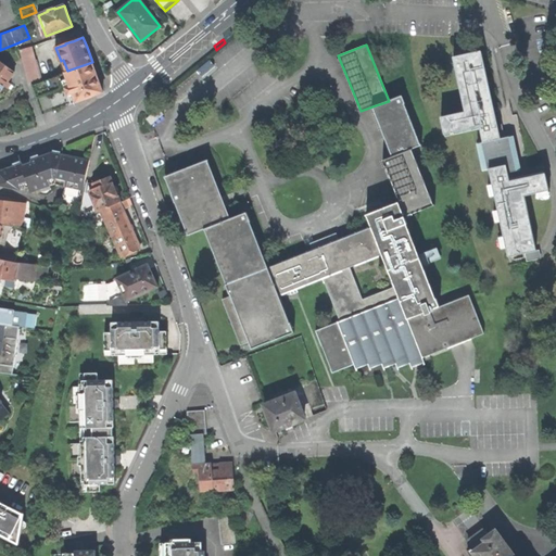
[(33,47),(21,50),(30,84),(42,80),(33,47)]
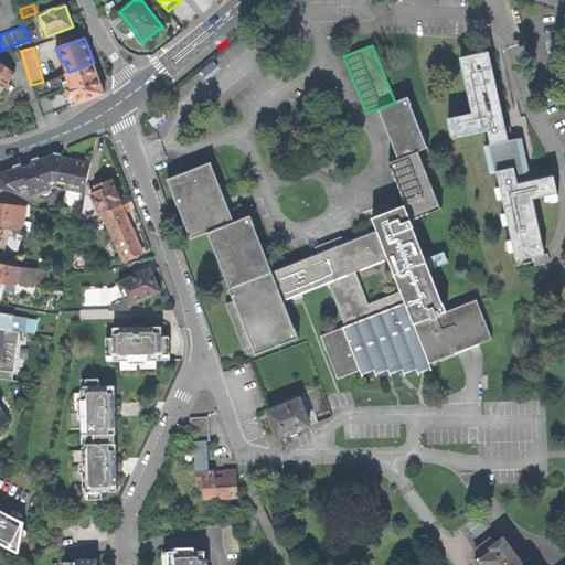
[(489,53),(461,59),(473,114),(449,119),(452,136),(488,128),(491,145),(490,145),(496,172),(498,172),(501,188),(503,199),(507,214),(509,225),(512,241),(514,252),(516,260),(534,257),(544,255),(542,242),(532,199),(545,196),(557,193),(554,177),(532,181),(518,184),(516,176),(514,168),(523,167),(521,155),(518,139),(509,141),(498,93),(489,53)]
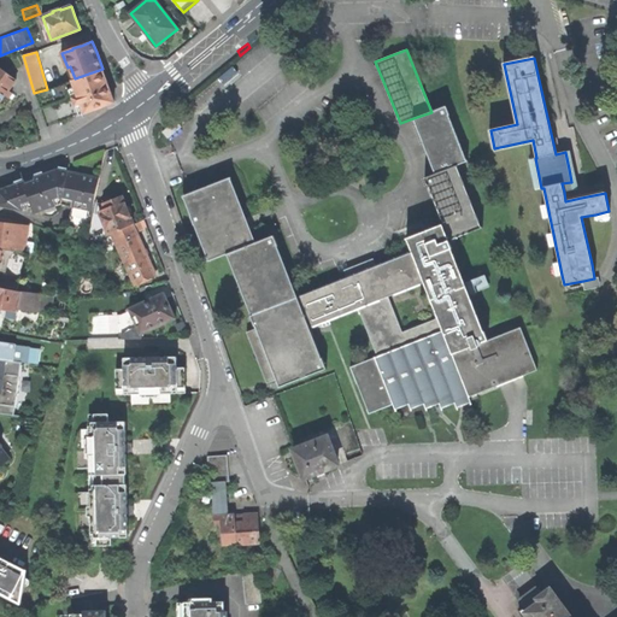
[(75,78),(72,80),(78,95),(74,97),(80,115),(97,109),(113,101),(103,69),(75,78)]
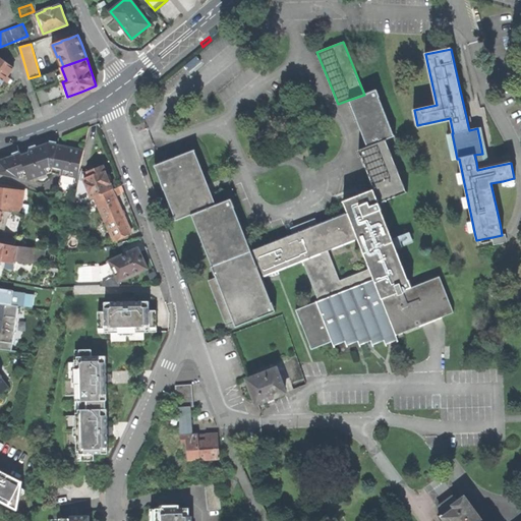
[(0,84),(1,83),(9,72),(0,64),(0,84)]
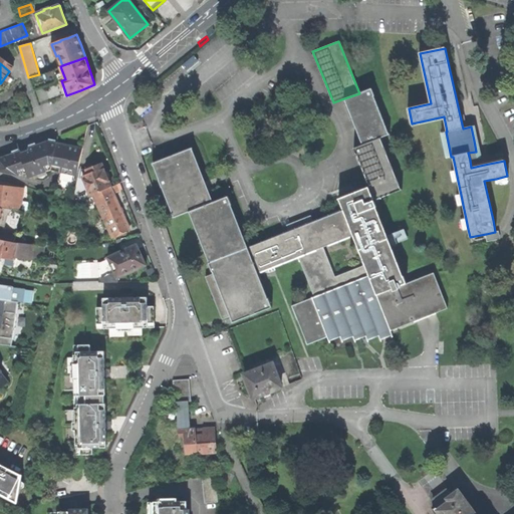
[(344,98),(362,145),(381,137),(390,134),(390,133),(389,133),(373,95),(374,95),(371,88),(359,93),(344,98)]
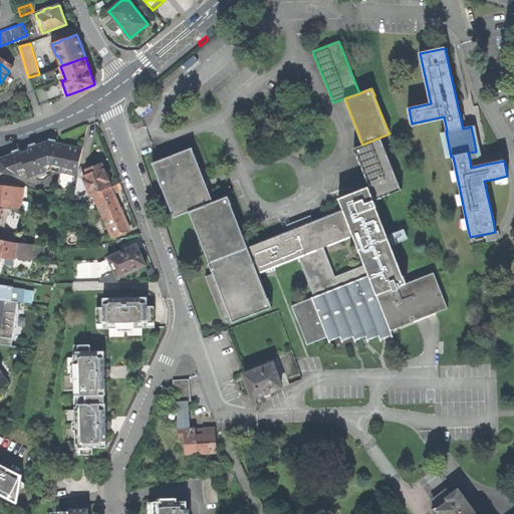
[(140,114),(152,105),(147,100),(136,109),(140,114)]
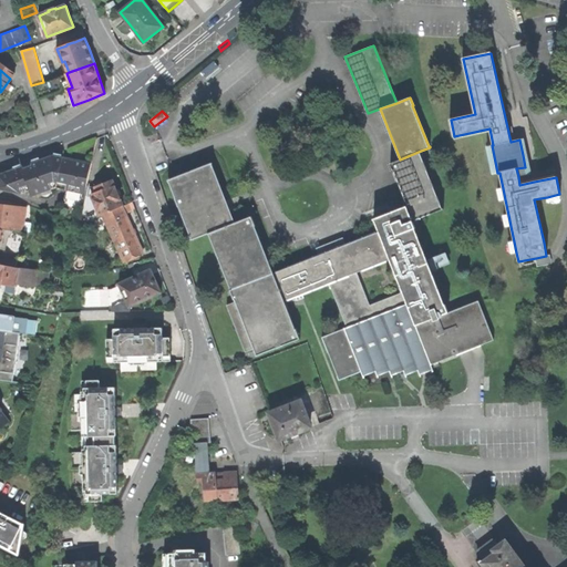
[(524,138),(519,140),(523,155),(525,167),(516,168),(518,176),(532,174),(524,138)]
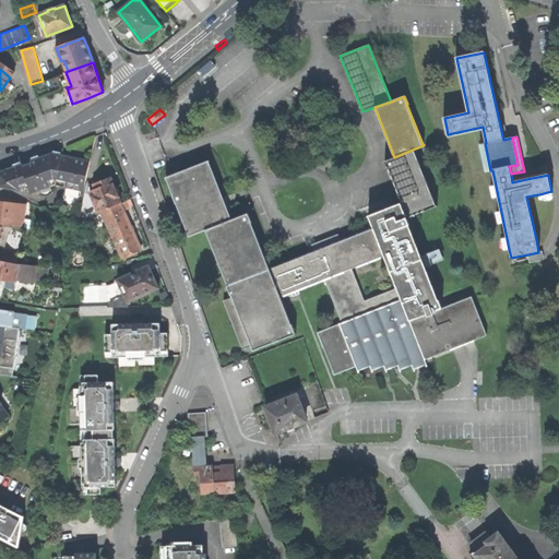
[(485,171),(490,170),(485,143),(479,145),(485,171)]
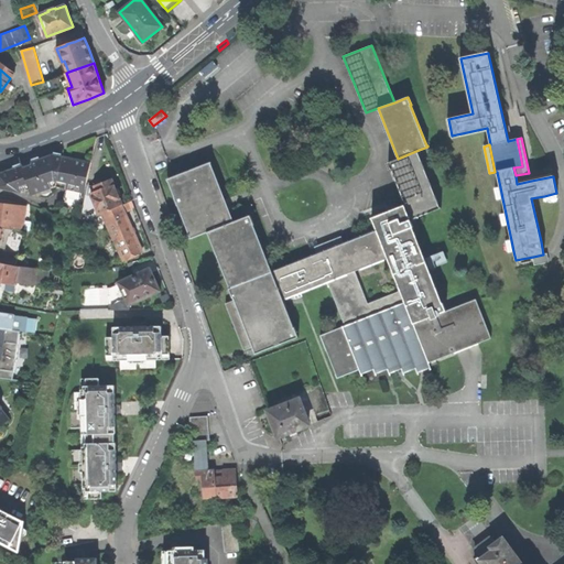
[(405,205),(411,220),(442,208),(442,207),(441,207),(419,152),(420,152),(419,150),(398,159),(388,162),(391,171),(392,171),(405,205)]
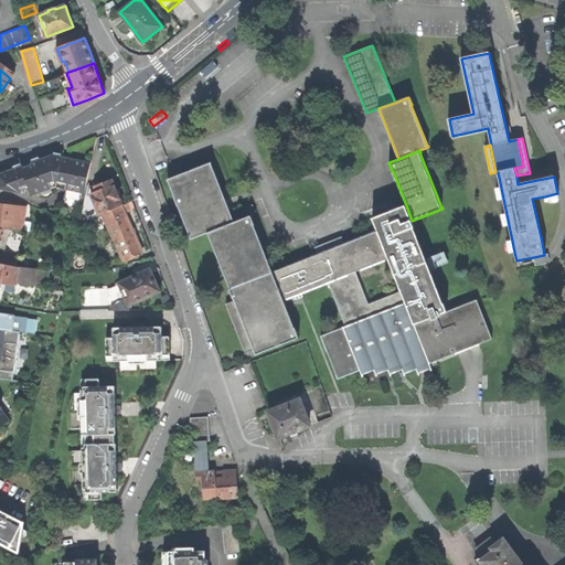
[(82,208),(91,161),(72,158),(53,153),(19,166),(0,172),(0,188),(20,192),(30,189),(32,194),(39,196),(41,198),(44,198),(48,198),(52,196),(54,194),(56,191),(57,188),(56,187),(52,188),(50,182),(55,180),(67,183),(63,203),(82,208)]
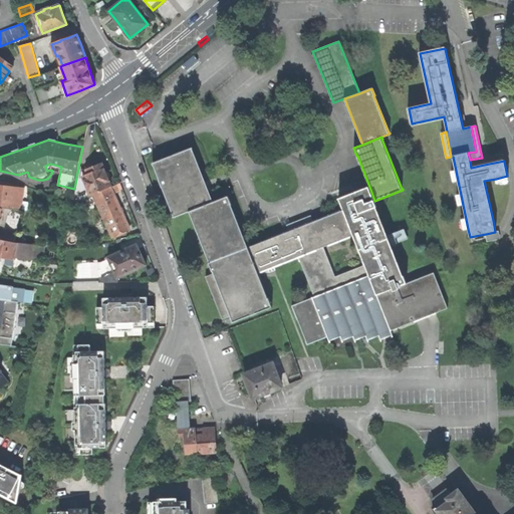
[(175,217),(189,212),(214,202),(209,191),(206,182),(192,148),(172,156),(153,164),(160,180),(159,180),(162,188),(163,188),(175,217)]
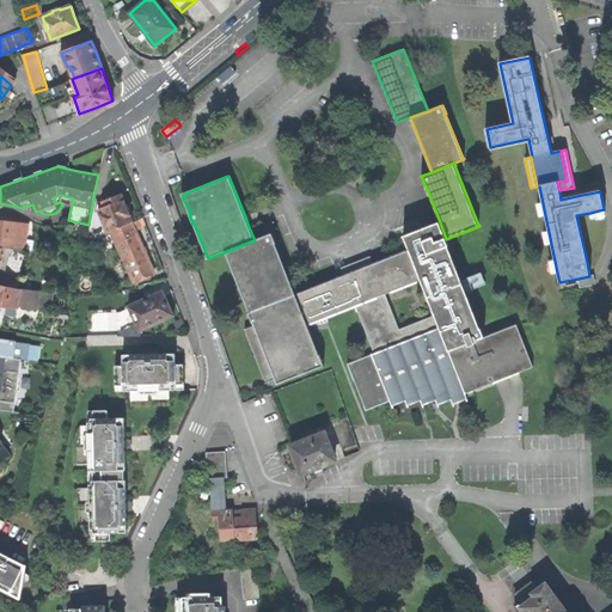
[(111,231),(132,222),(127,208),(121,194),(103,201),(104,204),(98,207),(102,219),(89,225),(84,244),(111,231)]
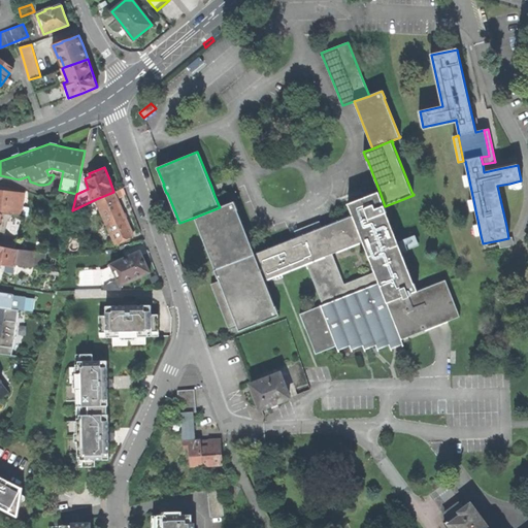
[(24,193),(0,189),(0,211),(3,212),(26,216),(28,207),(22,206),(24,193)]
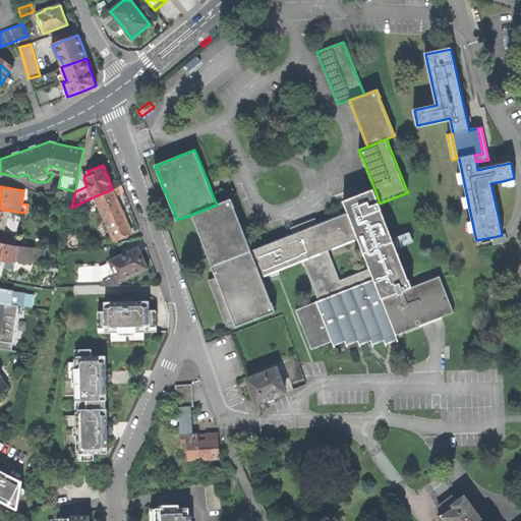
[(122,212),(112,189),(95,196),(106,220),(102,222),(105,230),(109,228),(115,239),(131,232),(122,212)]
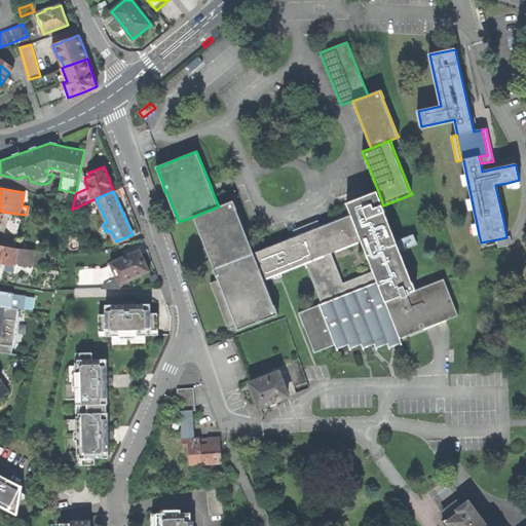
[(362,240),(374,271),(378,282),(386,301),(416,290),(413,283),(412,283),(385,212),(386,212),(383,205),(378,191),(346,203),(347,204),(348,203),(352,215),(351,215),(352,218),(361,238),(362,240)]
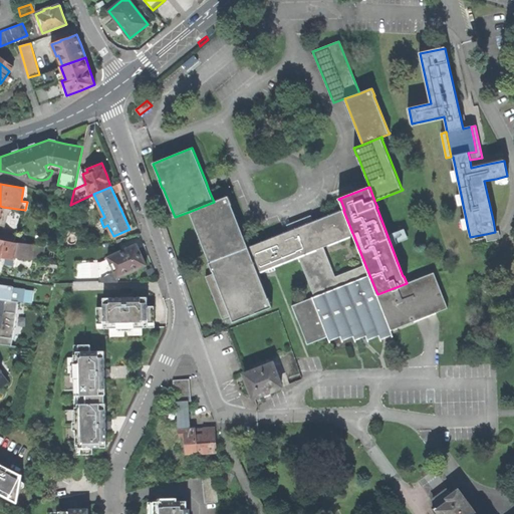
[(233,322),(272,307),(269,298),(268,298),(258,273),(259,272),(258,270),(249,247),(248,248),(246,242),(231,205),(232,205),(229,196),(214,202),(189,212),(190,213),(191,212),(210,262),(209,263),(213,272),(213,271),(214,273),(207,276),(207,275),(205,276),(222,319),(223,318),(230,315),(233,320),(232,321),(233,322)]
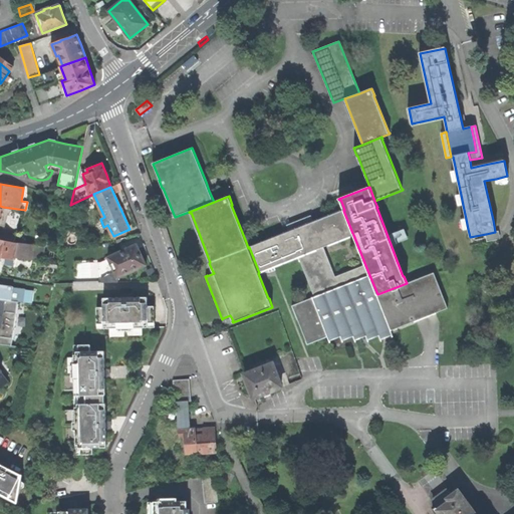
[(0,230),(0,217),(3,207),(0,206),(0,238),(14,242),(16,234),(0,230)]
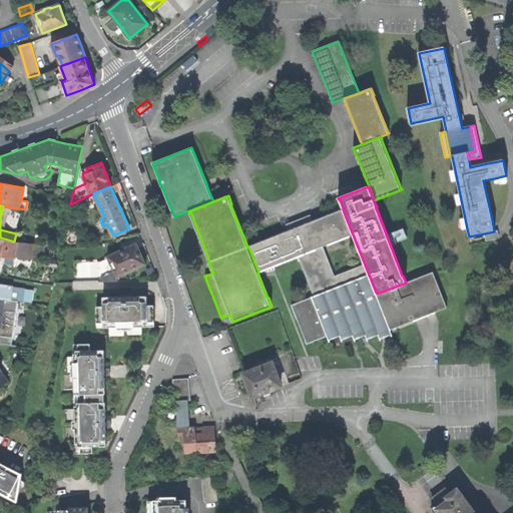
[(265,233),(245,241),(247,247),(248,246),(258,270),(298,253),(314,296),(369,275),(365,265),(335,276),(323,243),(352,232),(344,212),(308,226),(307,222),(295,226),(297,230),(291,233),(269,242),(265,233)]
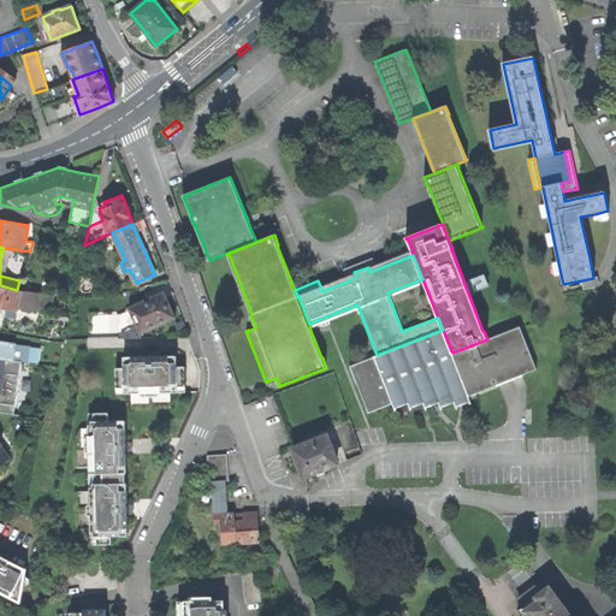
[(22,290),(17,290),(0,285),(0,307),(3,308),(3,309),(17,312),(17,308),(22,290)]
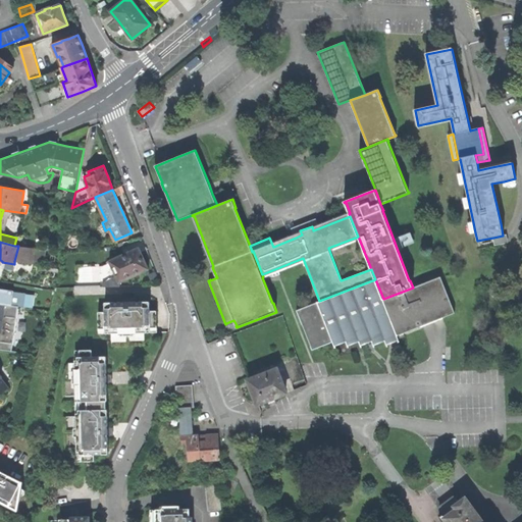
[(34,249),(18,246),(14,261),(32,263),(34,249)]
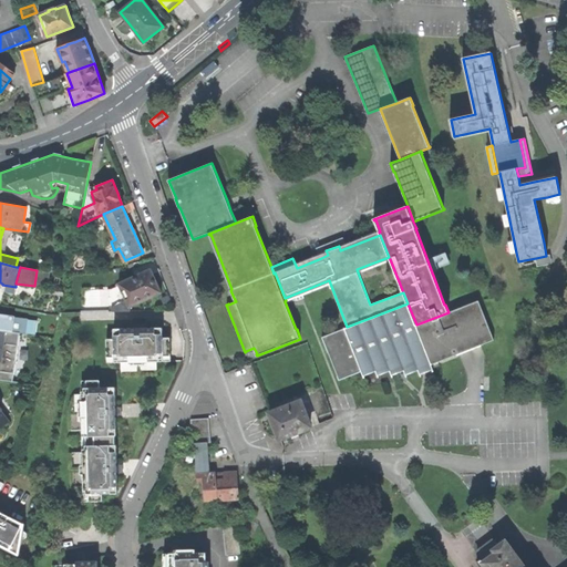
[(155,279),(151,269),(119,282),(120,286),(114,288),(122,306),(127,302),(130,306),(161,291),(155,279)]
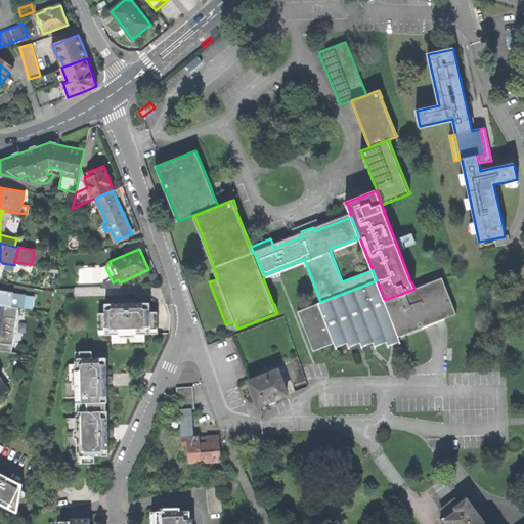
[(44,252),(34,250),(32,264),(33,265),(42,266),(44,252)]
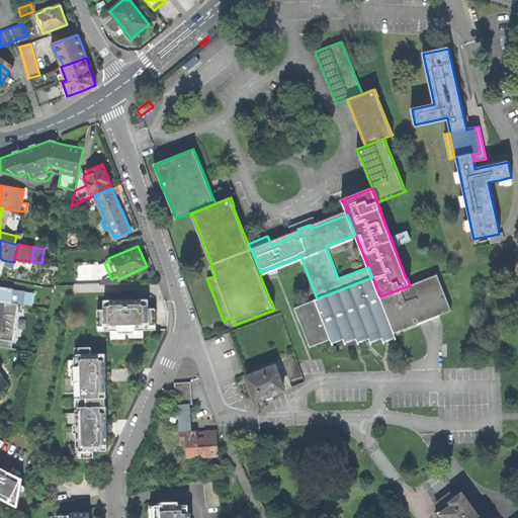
[(32,262),(31,261),(14,259),(13,268),(30,271),(32,262)]
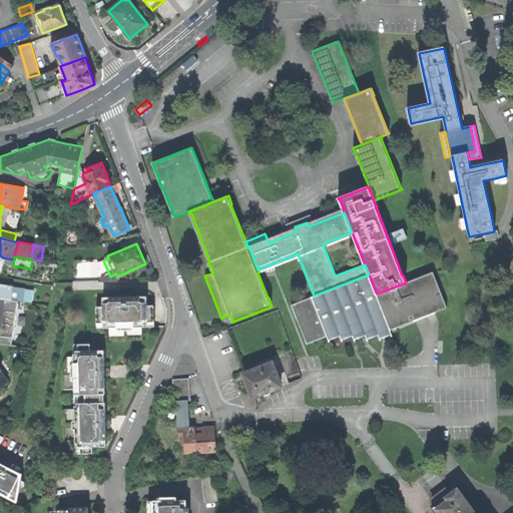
[(305,341),(307,344),(327,336),(330,342),(331,341),(330,340),(340,336),(343,342),(344,342),(343,340),(353,336),(355,342),(356,341),(356,340),(366,336),(368,341),(369,341),(368,339),(379,335),(381,341),(382,341),(381,339),(391,335),(392,337),(393,336),(392,333),(398,331),(397,328),(414,321),(433,313),(447,308),(433,272),(406,283),(377,294),(369,275),(314,296),(292,305),(297,320),(298,319),(306,340),(305,341)]
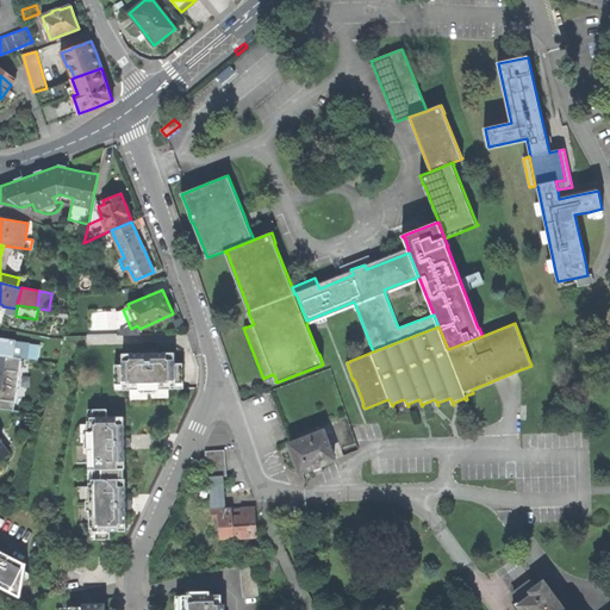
[(0,342),(0,354),(13,356),(16,344),(0,342)]
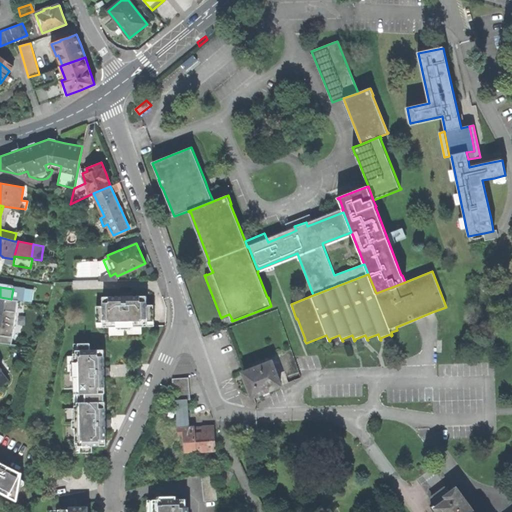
[(126,293),(122,293),(122,297),(121,297),(121,296),(104,296),(104,305),(98,305),(98,326),(110,326),(118,326),(118,322),(137,321),(137,325),(143,325),(156,325),(155,304),(148,305),(148,295),(131,296),(131,297),(130,297),(130,293),(126,293)]
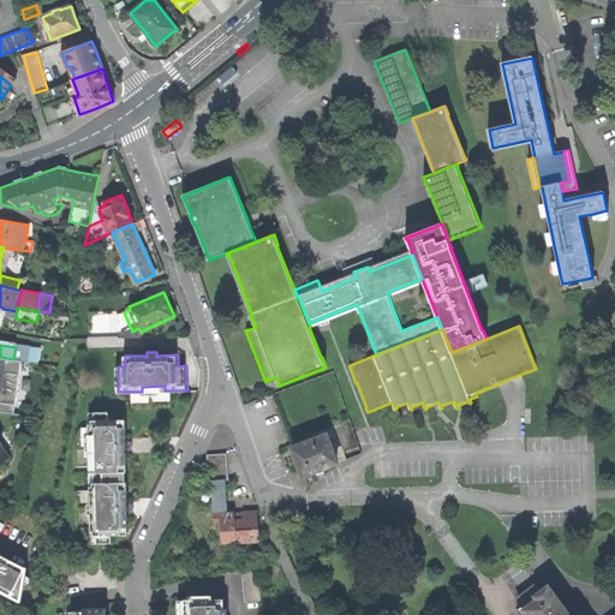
[(18,360),(13,359),(0,357),(0,390),(13,393),(18,360)]
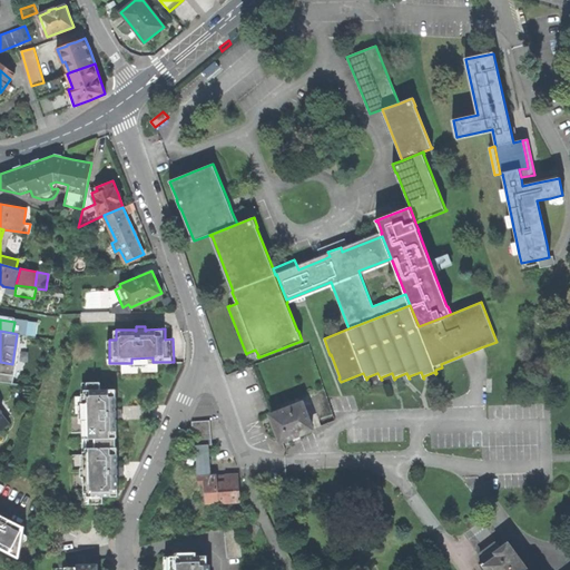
[(159,376),(159,362),(153,362),(153,357),(131,359),(131,363),(123,363),(124,376),(159,376)]
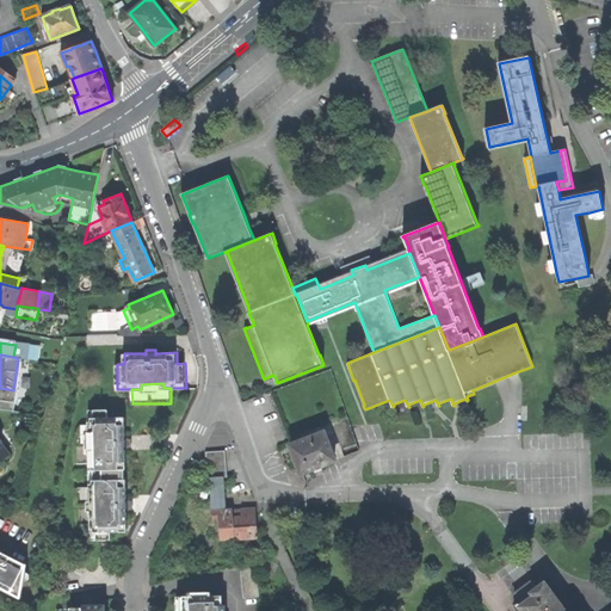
[(109,408),(88,409),(88,424),(88,433),(93,432),(94,454),(90,454),(90,463),(90,486),(90,495),(96,495),(96,516),(91,516),(91,525),(91,541),(110,539),(110,532),(128,531),(127,512),(125,512),(125,510),(130,510),(130,506),(130,500),(125,500),(125,499),(127,499),(127,480),(125,480),(125,469),(125,450),(124,450),(124,448),(129,448),(129,443),(129,438),(124,438),(124,437),(125,436),(125,417),(109,417),(109,408)]
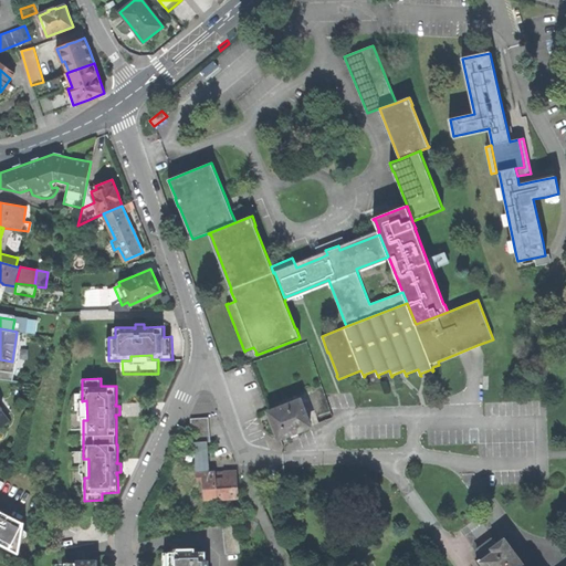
[(69,430),(83,429),(83,420),(87,420),(86,400),(82,401),(82,392),(74,392),(70,404),(69,415),(69,430)]
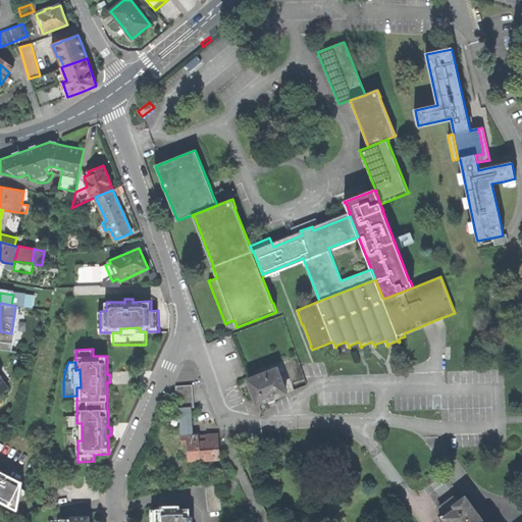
[(276,397),(286,393),(277,369),(248,379),(253,393),(257,404),(266,401),(266,402),(276,398),(276,397)]
